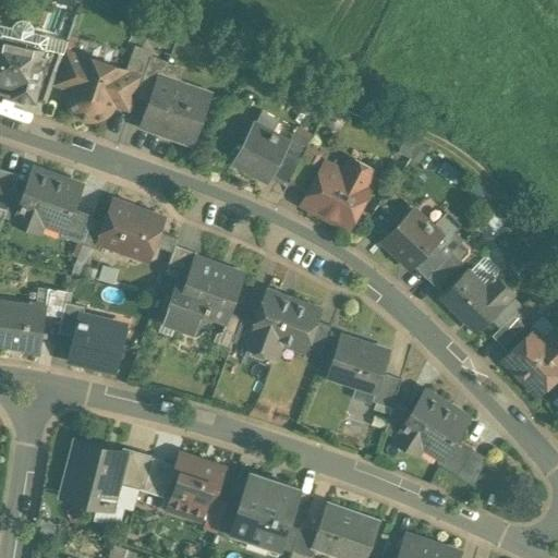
[(16,21),(13,25),(12,27),(0,24),(0,82),(16,86),(14,95),(34,99),(39,74),(45,49),(46,49),(48,38),(46,35),(33,33),(34,29),(32,24),(27,21),(22,20),(16,21)]
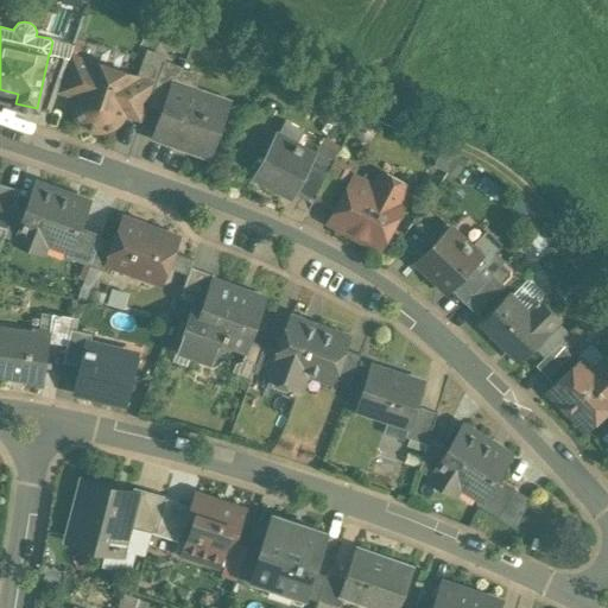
[(139,67),(157,73),(164,52),(145,46),(139,67)]
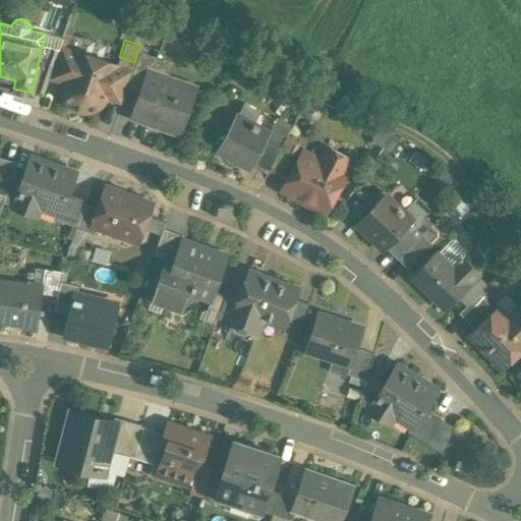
[(43,46),(42,46),(37,69),(51,73),(59,49),(43,46)]
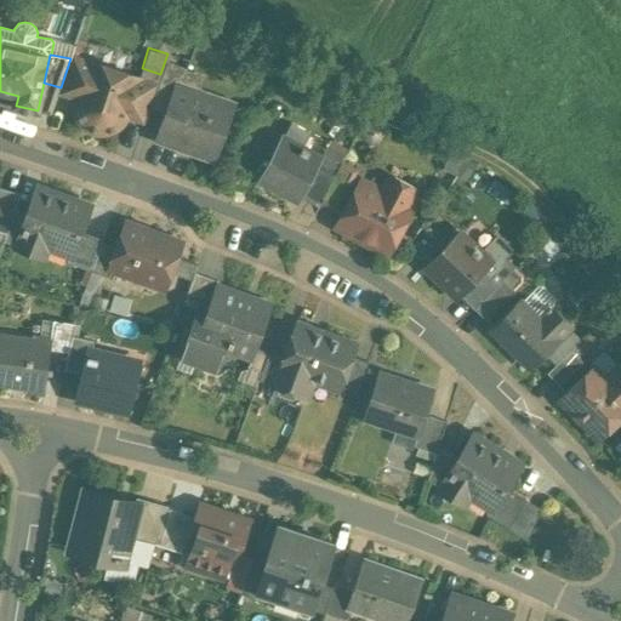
[(61,87),(60,91),(77,97),(89,63),(72,57),(70,58),(61,87)]
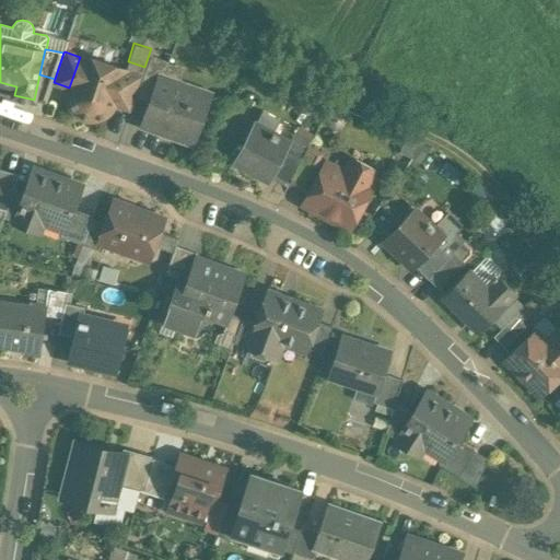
[(127,71),(80,55),(80,57),(69,88),(68,90),(68,98),(70,107),(77,114),(84,118),(93,120),(102,118),(109,113),(115,105),(115,104),(126,72),(127,71)]
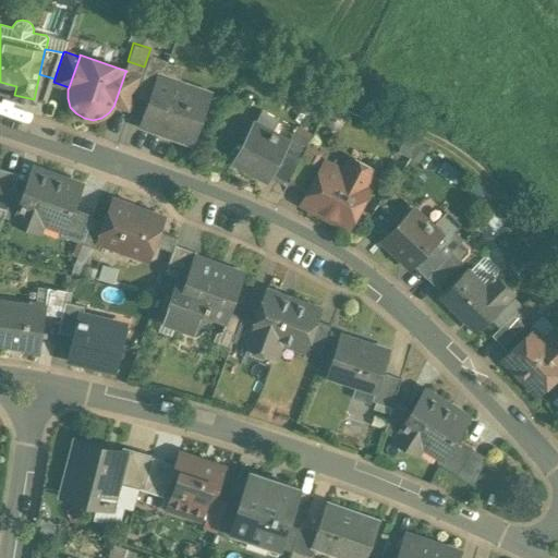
[(167,62),(150,57),(142,79),(141,84),(152,88),(156,75),(162,77),(167,62)]
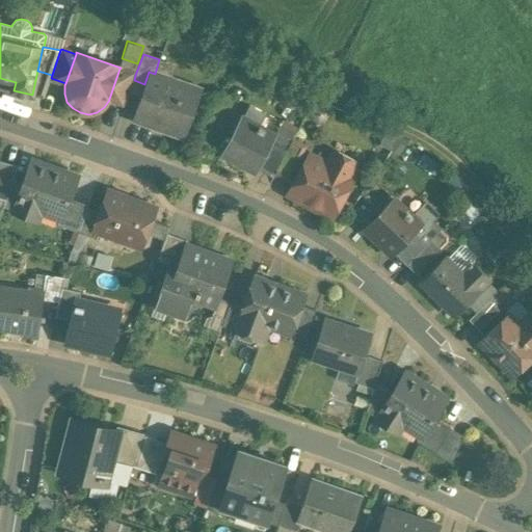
[(120,69),(109,99),(125,104),(134,80),(135,75),(120,69)]
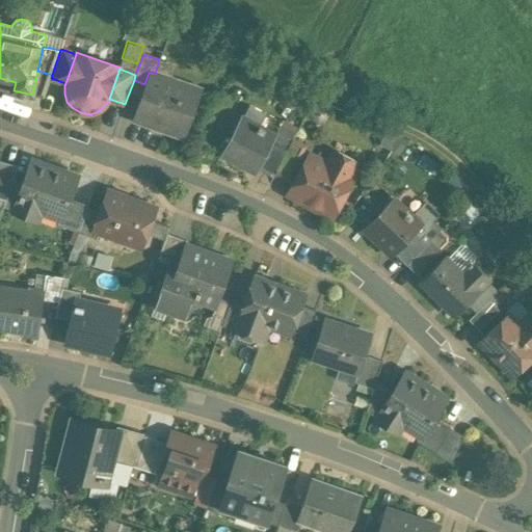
[(155,74),(149,72),(144,84),(133,118),(185,137),(201,90),(155,74)]
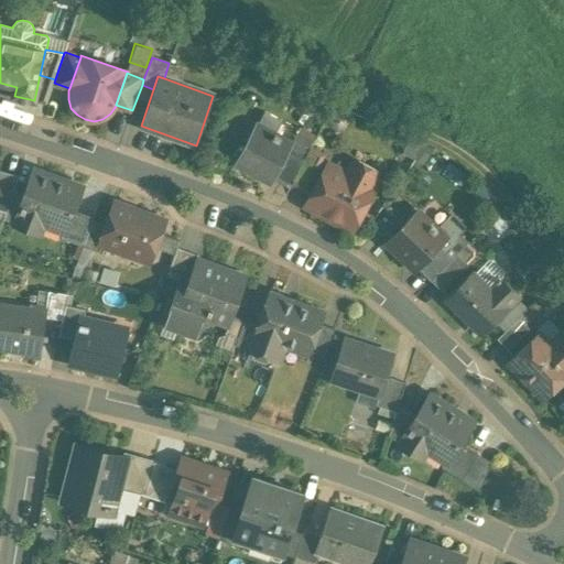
[(327,120),(328,123),(329,126),(332,128),(335,130),(338,130),(342,130),(344,129),(346,127),(348,123),(349,120),(348,118),(347,115),(346,112),(343,110),(340,109),(337,109),(334,110),(332,111),(329,115),(328,117),(327,120)]
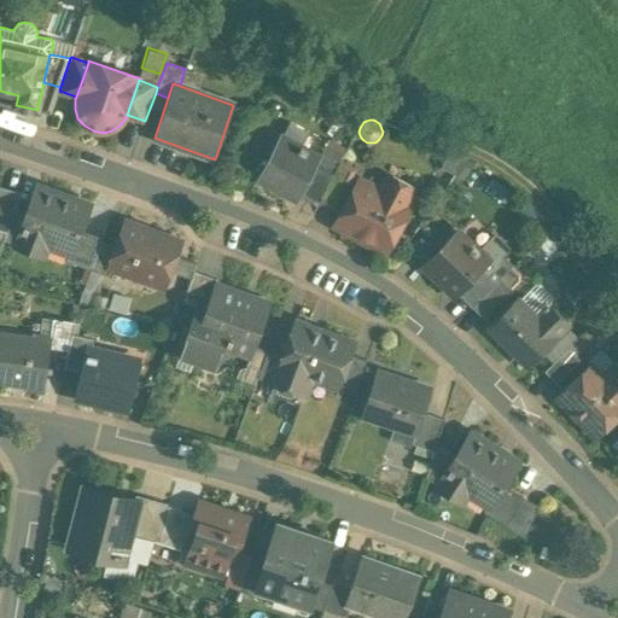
[(299,149),(279,138),(258,178),(296,198),(297,196),(314,165),(318,158),(305,152),(307,150),(301,146),(299,149)]
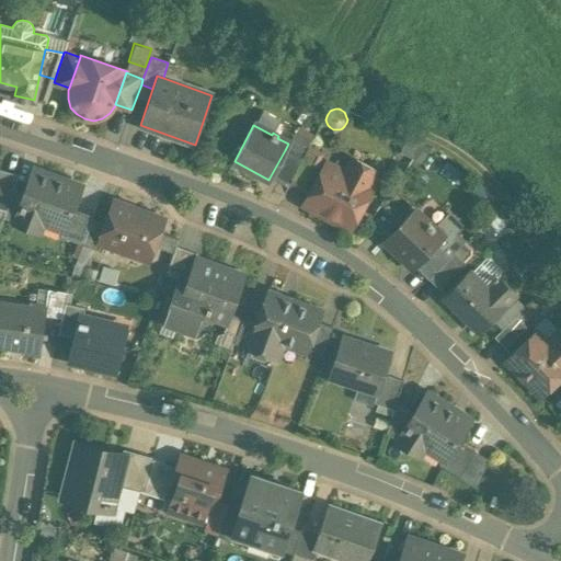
[(288,144),(285,150),(302,159),(308,148),(312,140),(295,132),(288,144)]
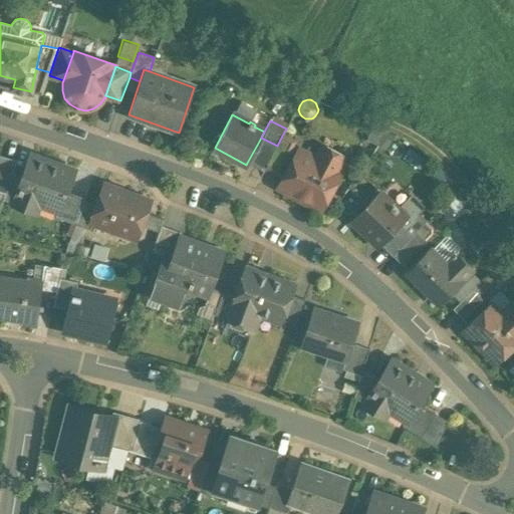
[(277,146),(265,168),(285,178),(299,154),(290,149),(294,142),(282,136),(277,146)]
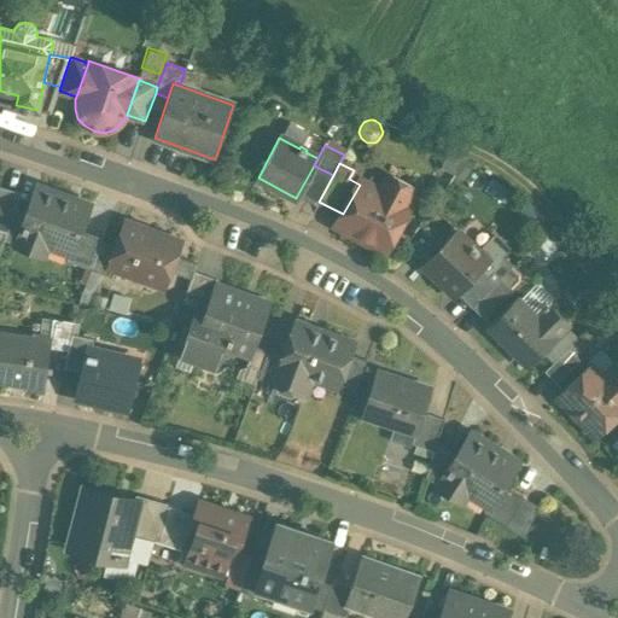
[(333,175),(314,165),(297,196),(318,205),(319,202),(333,175)]
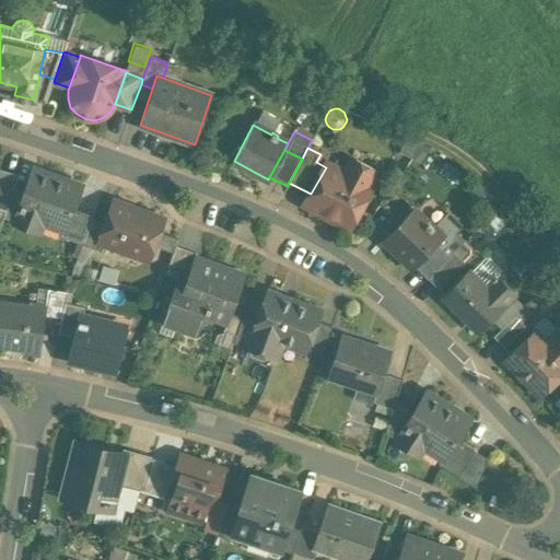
[(311,194),(306,203),(324,213),(323,214),(348,228),(369,189),(365,187),(373,174),(351,163),(345,175),(327,166),(326,167),(311,194)]
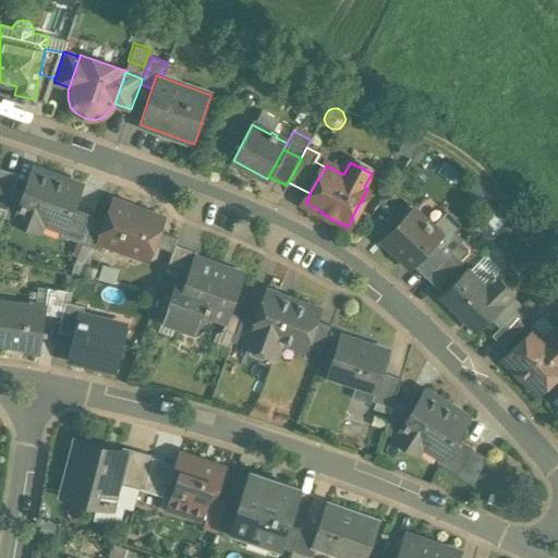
[(19,173),(0,168),(0,207),(5,209),(13,189),(19,173)]
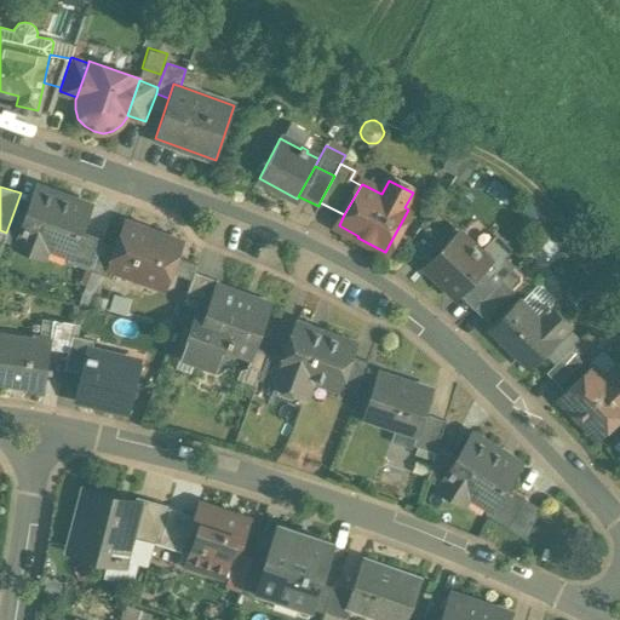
[(89,208),(38,189),(29,213),(18,246),(17,247),(42,257),(47,244),(70,252),(72,253),(80,230),(89,208)]
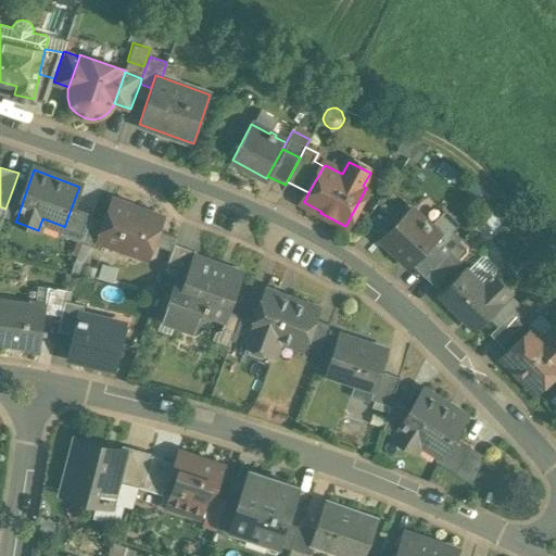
[(26,191),(13,188),(5,209),(3,216),(16,220),(26,191)]
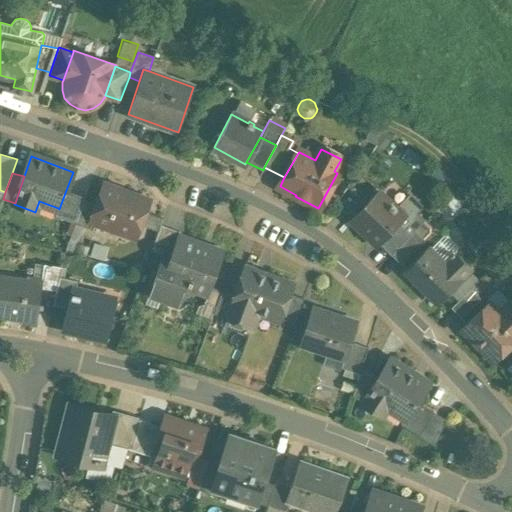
[(98,204),(91,222),(92,222),(135,237),(139,225),(144,212),(148,200),(105,184),(98,204)]
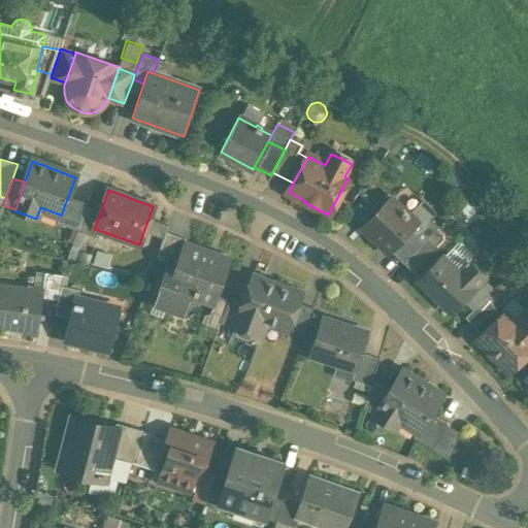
[(88,203),(68,196),(61,216),(60,215),(57,223),(78,231),(88,205),(88,203)]
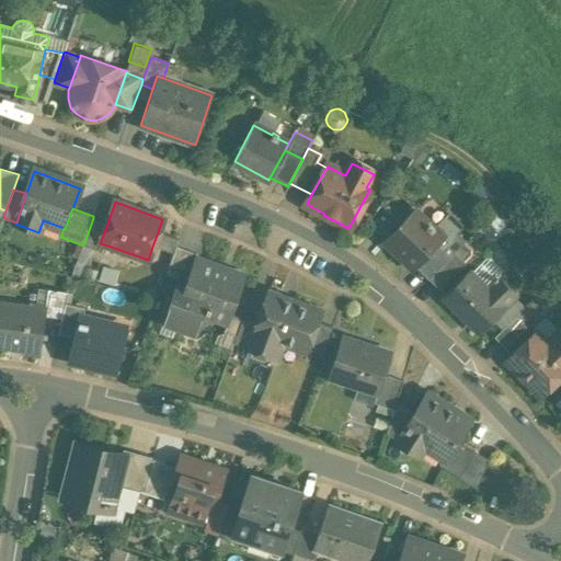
[(413,210),(386,240),(414,267),(415,266),(437,244),(450,256),(455,252),(464,242),(451,231),(455,228),(444,218),(434,228),(430,224),(428,225),(413,210)]
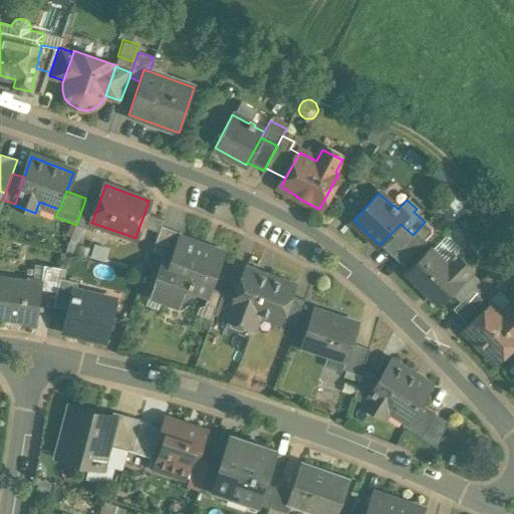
[(85,200),(76,225),(90,230),(92,223),(91,223),(98,205),(85,200)]
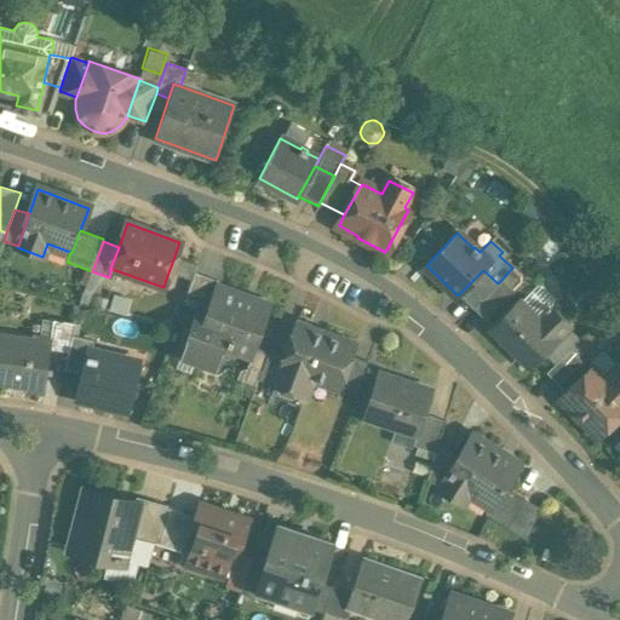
[(174,257),(168,273),(191,280),(194,271),(197,264),(174,257)]
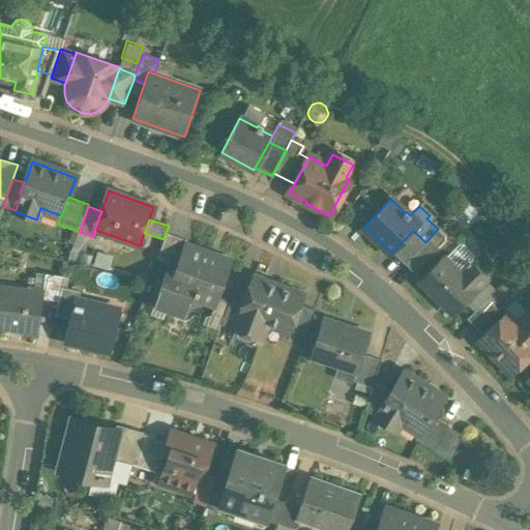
[(413,231),(392,252),(405,264),(425,242),(413,231)]
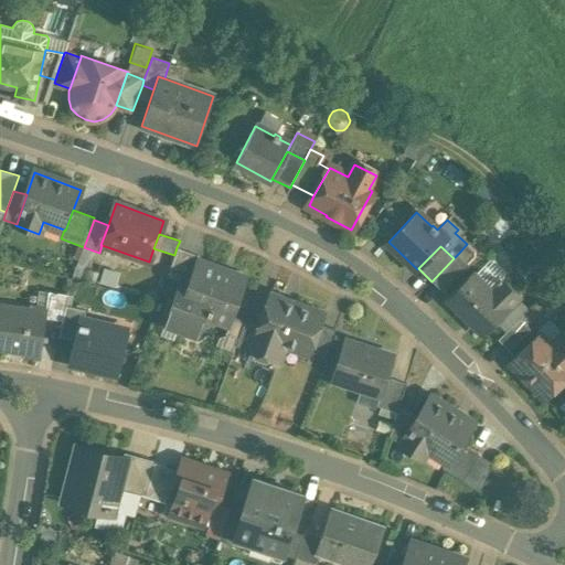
[(200,256),(177,247),(174,255),(167,276),(180,281),(181,279),(194,285),(202,264),(198,263),(200,256)]
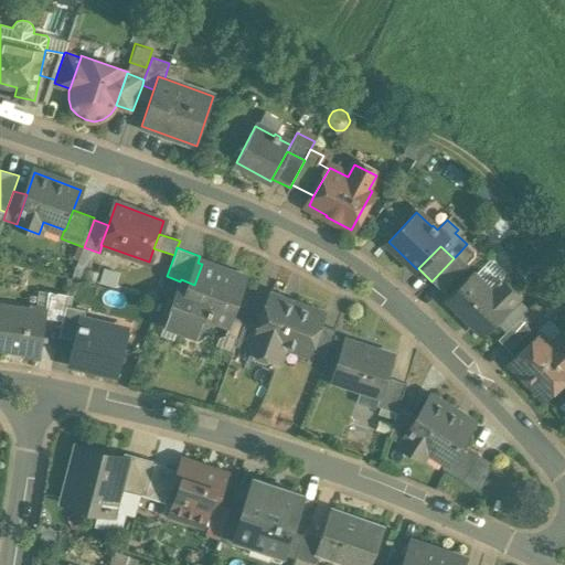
[(454,258),(432,281),(443,291),(469,265),(458,254),(454,258)]
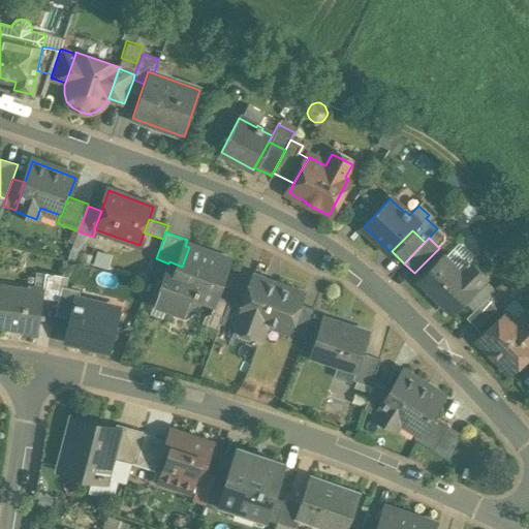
[(458,244),(419,281),(449,311),(461,300),(464,302),(487,278),(469,260),(472,258),(472,253),(463,244),(458,244)]
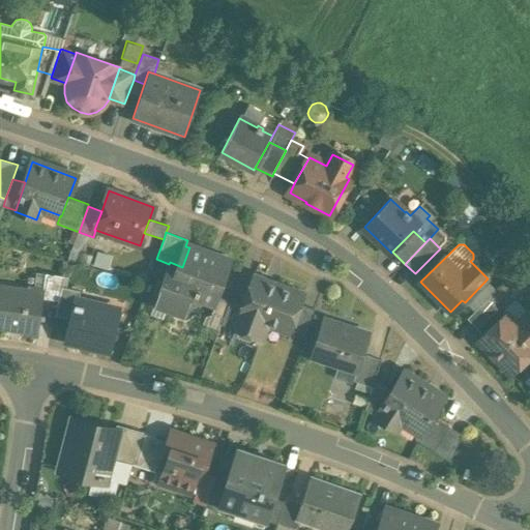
[(231,263),(189,247),(182,267),(170,262),(169,264),(154,304),(184,316),(193,295),(216,303),(231,263)]
